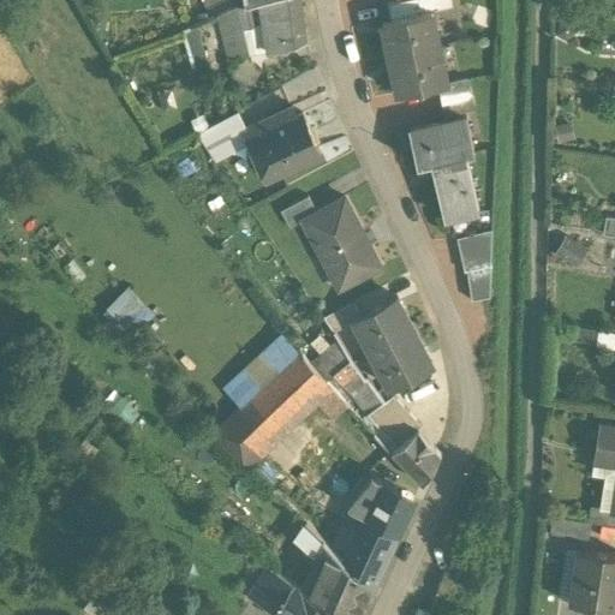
[(218,0),(222,15),(236,9),(245,6),(243,0),(218,0)]
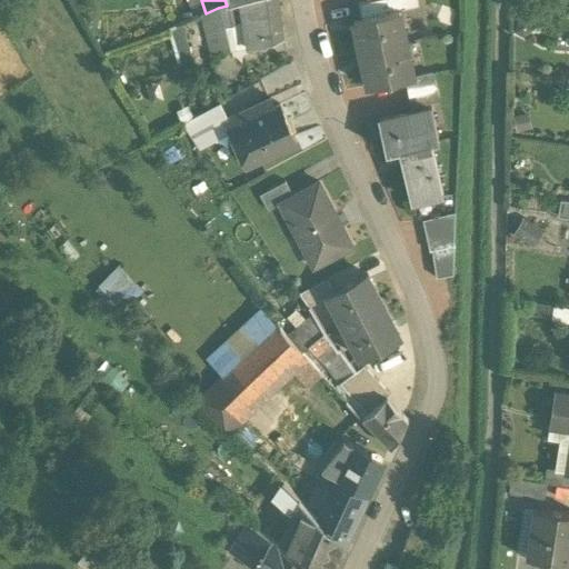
[(277,0),(246,0),(238,2),(243,25),(249,22),(252,36),(247,38),(250,49),(250,50),(267,46),(267,45),(282,39),(282,37),(277,0)]
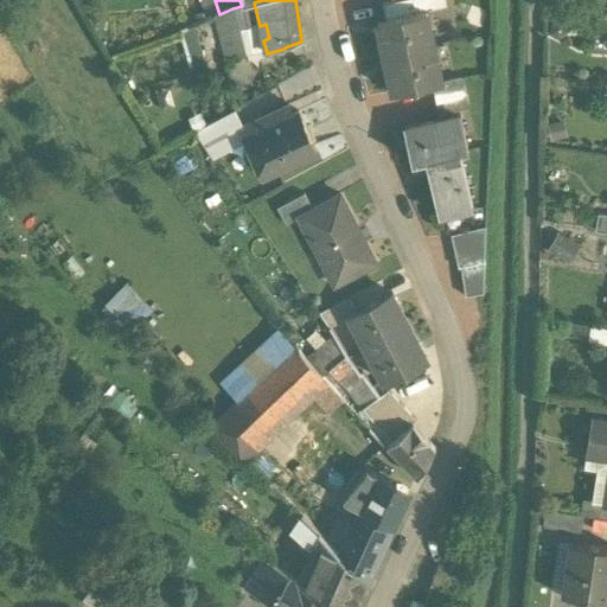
[(406,0),(382,6),(385,20),(425,12),(426,13),(445,8),(442,0),(406,0)]
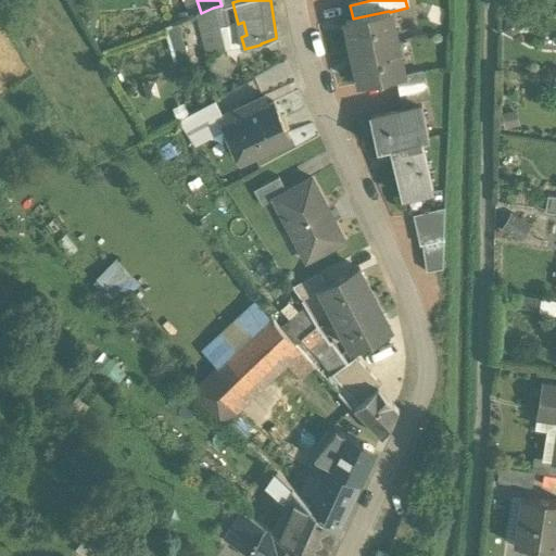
[(232,2),(225,4),(230,26),(218,28),(225,52),(239,50),(244,48),(241,37),(247,35),(243,22),(238,24),(232,2)]
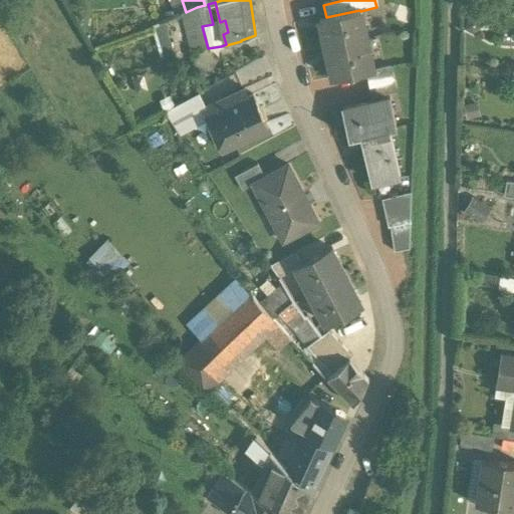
[(205,5),(197,7),(200,19),(202,26),(213,24),(208,4),(205,5)]
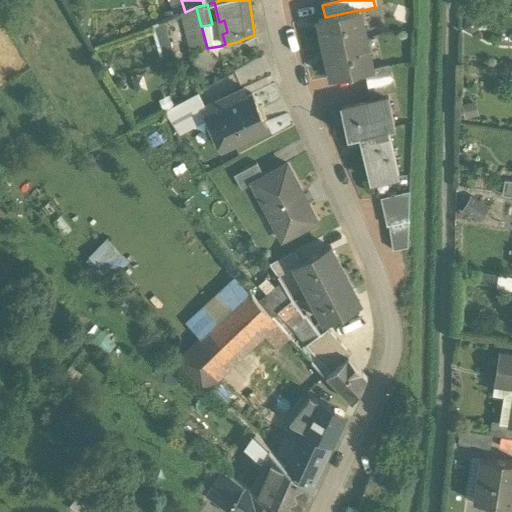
[(185,12),(181,14),(183,24),(199,19),(196,7),(185,12)]
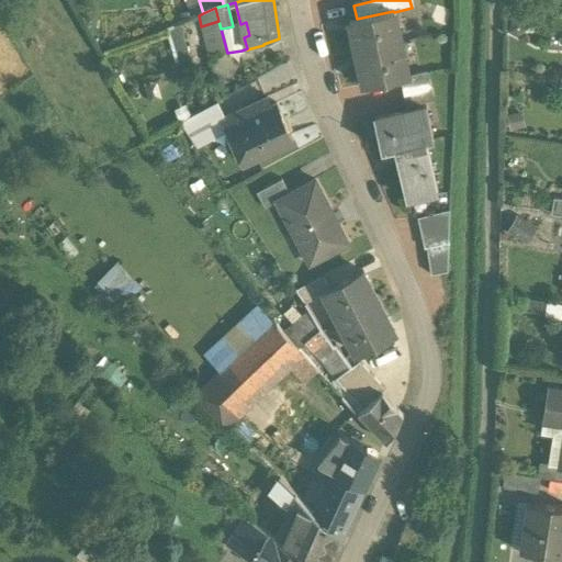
[(436,8),(426,19),(437,30),(448,20),(436,8)]
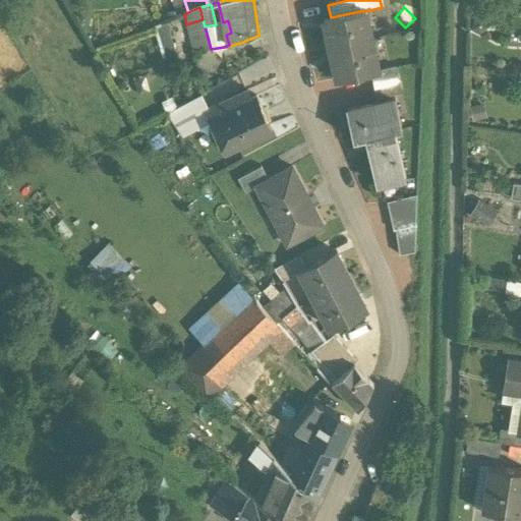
[(331,17),(323,19),(337,81),(370,73),(378,72),(378,71),(365,11),(364,10),(331,17)]
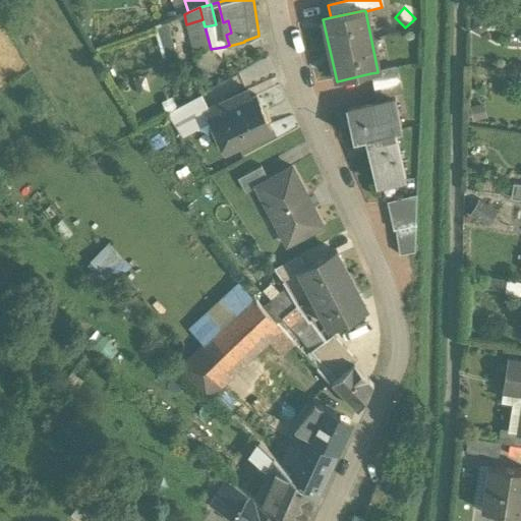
[(203,19),(186,24),(187,25),(194,53),(211,49),(205,26),(203,19)]
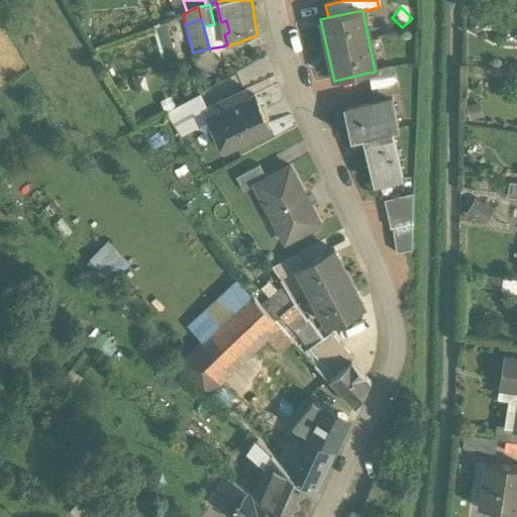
[(164,23),(152,28),(162,61),(174,57),(164,23)]
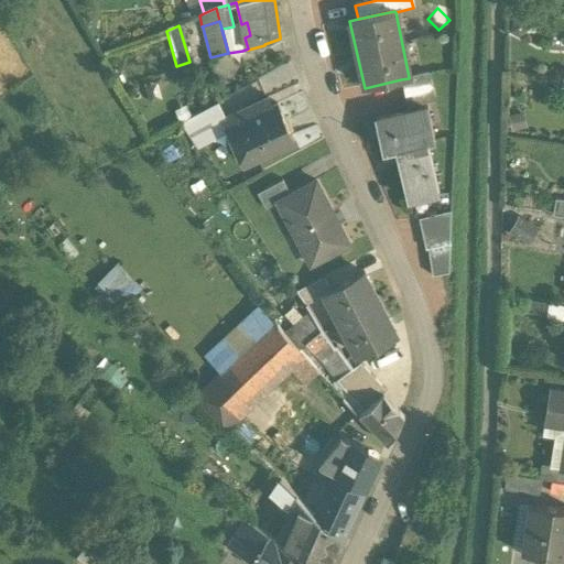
[(427,73),(409,77),(409,78),(401,79),(408,108),(433,101),(427,73)]
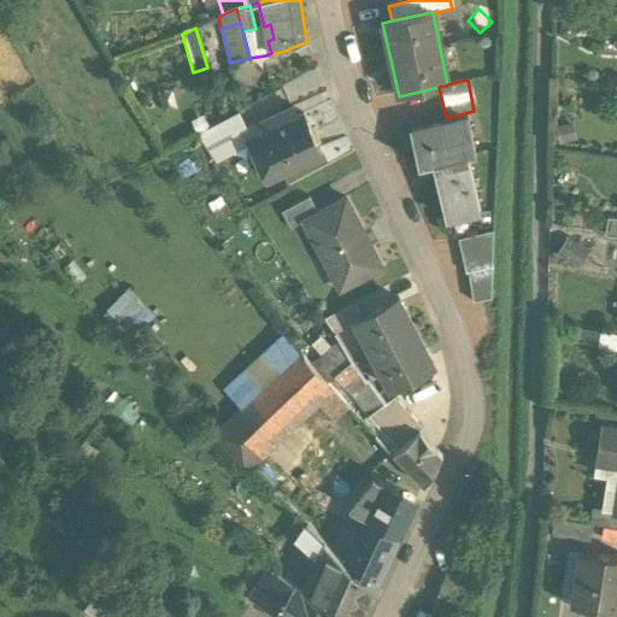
[(293,110),(259,124),(274,157),(281,174),(322,156),(304,115),(298,118),(293,110)]
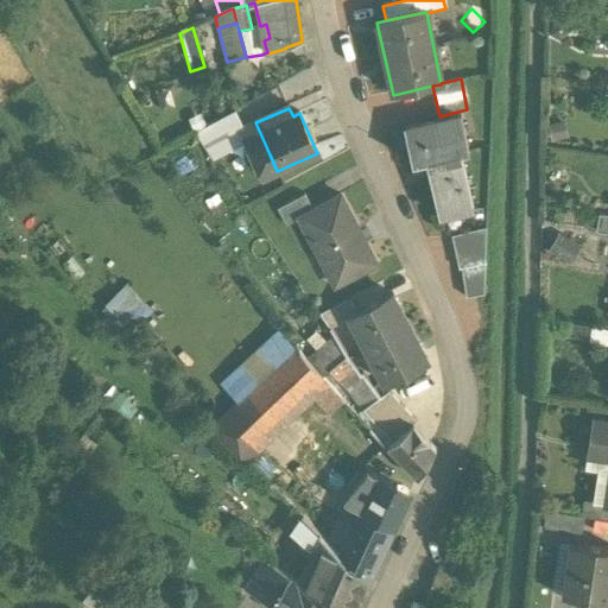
[(235,111),(195,133),(213,160),(249,140),(235,111)]
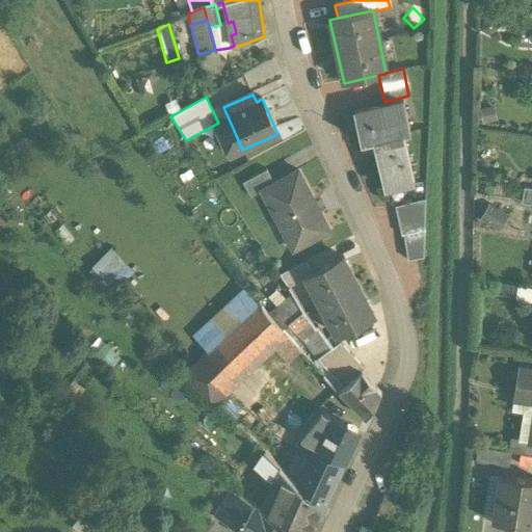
[(403,103),(354,114),(362,143),(374,140),(403,134),(410,132),(403,103)]
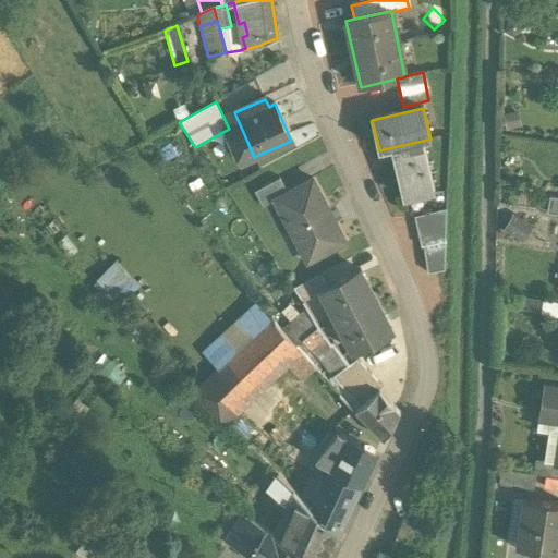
[(423,141),(392,147),(404,198),(435,191),(423,141)]
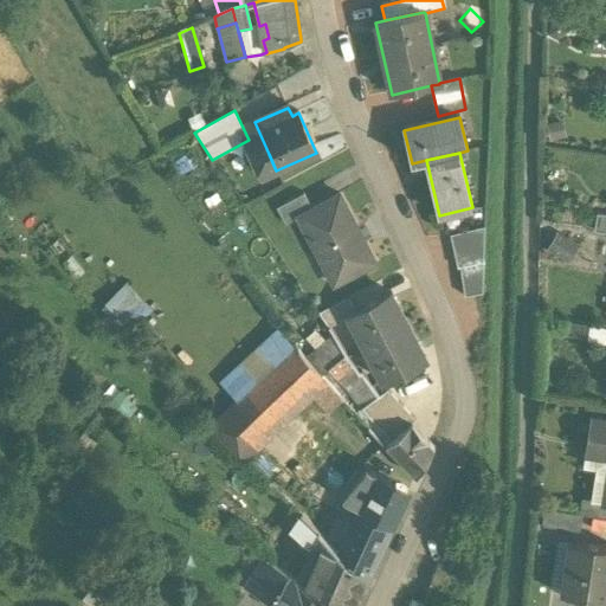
[(269,154),(255,160),(263,176),(276,171),(269,154)]
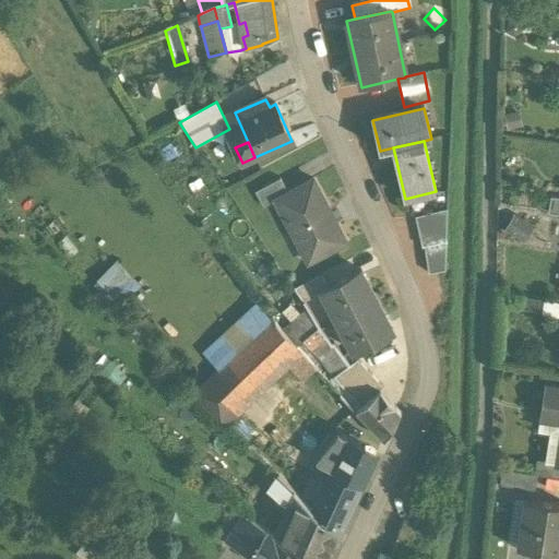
[(280,180),(256,193),(263,207),(275,201),(275,200),(287,193),(280,180)]
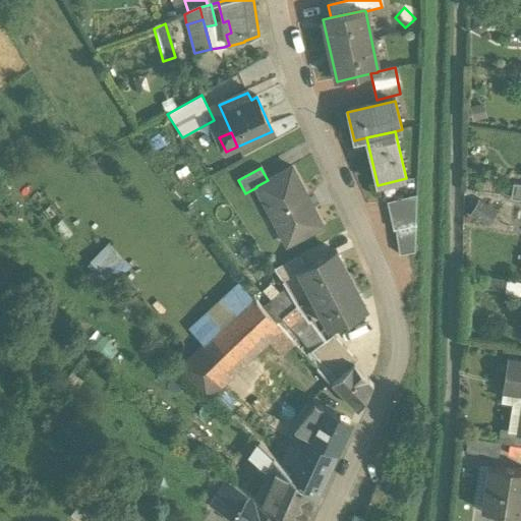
[(268,180),(256,186),(256,187),(287,245),(322,226),(291,168),(268,180)]
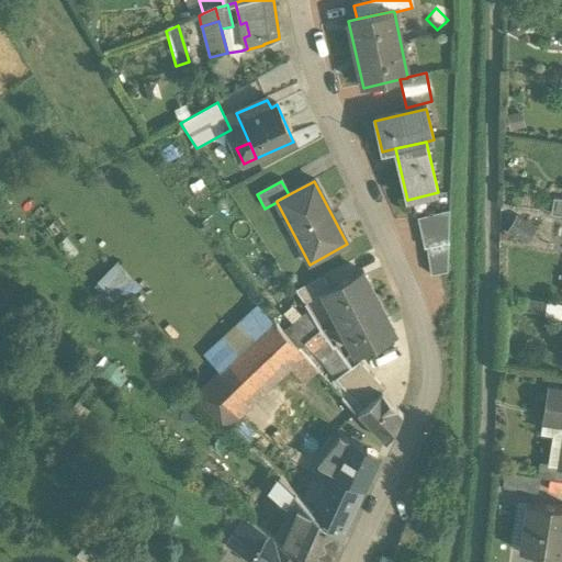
[(561,201),(553,200),(551,216),(561,217),(561,201)]
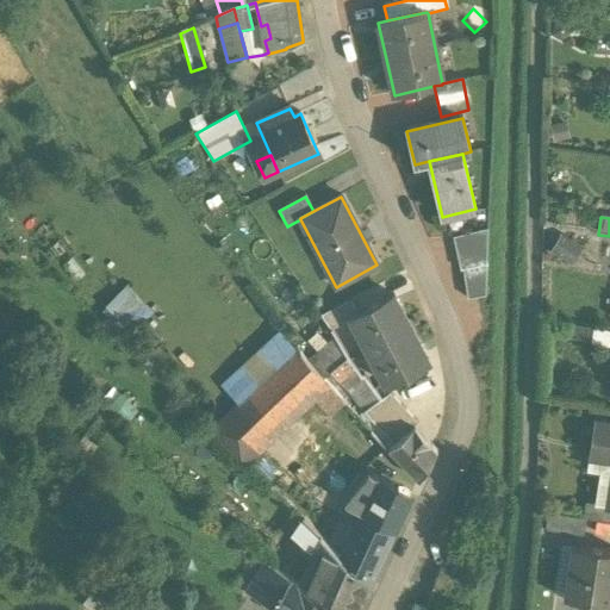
[(487,230),(453,237),(460,272),(462,271),(468,300),(486,297),(487,230)]
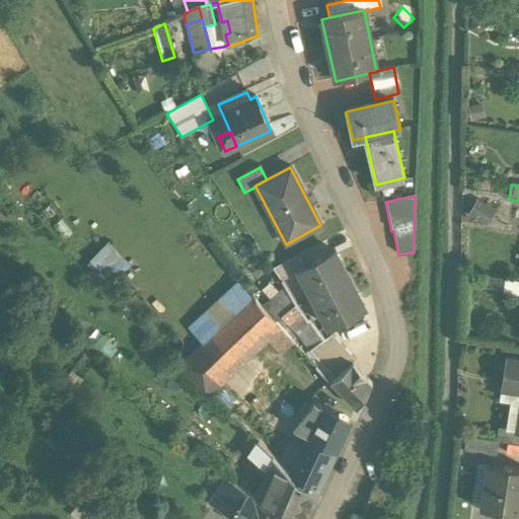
[(480,202),(471,216),(490,227),(499,213),(480,202)]
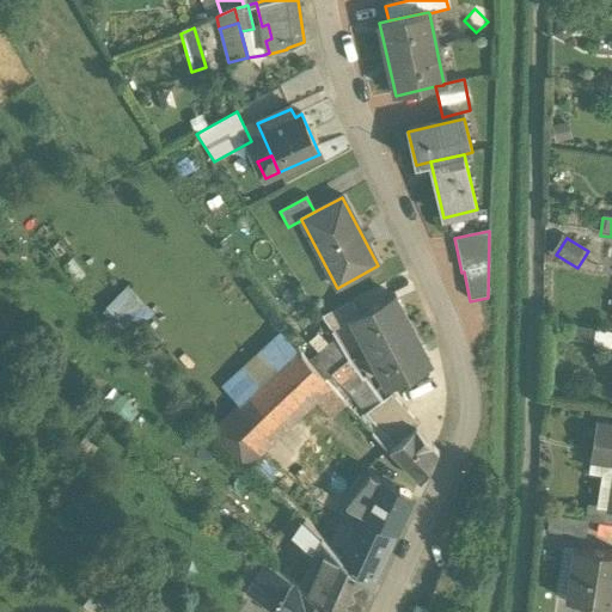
[(122,325),(146,304),(128,283),(104,306),(122,325)]
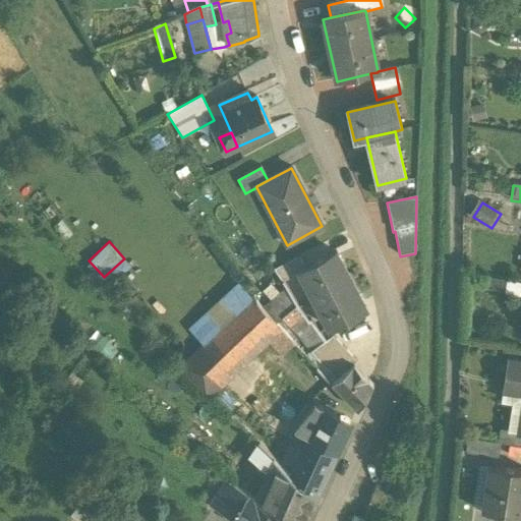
[(305,269),(299,272),(299,273),(313,299),(350,280),(336,252),(305,269)]
